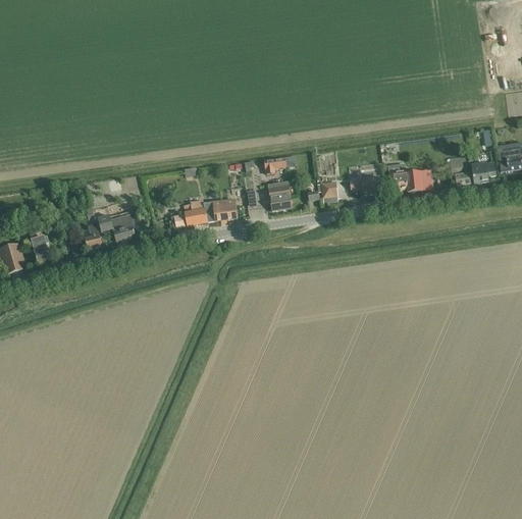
[(491,130),(483,131),(484,140),(492,139),(491,130)]
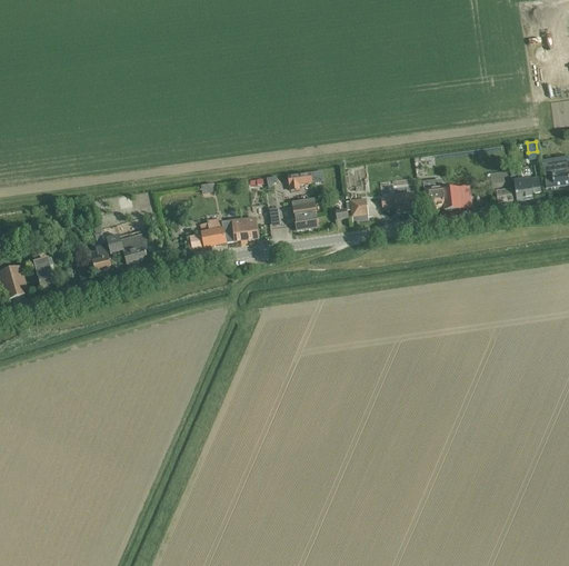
[(542,166),(543,171),(545,176),(546,187),(568,184),(568,174),(568,172),(567,162),(542,166)]
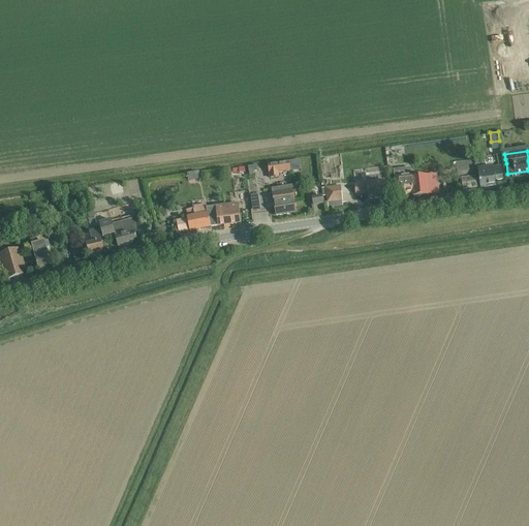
[(289,160),(269,162),(270,176),(279,175),(278,171),(290,168),(301,167),(300,159),(289,160)]
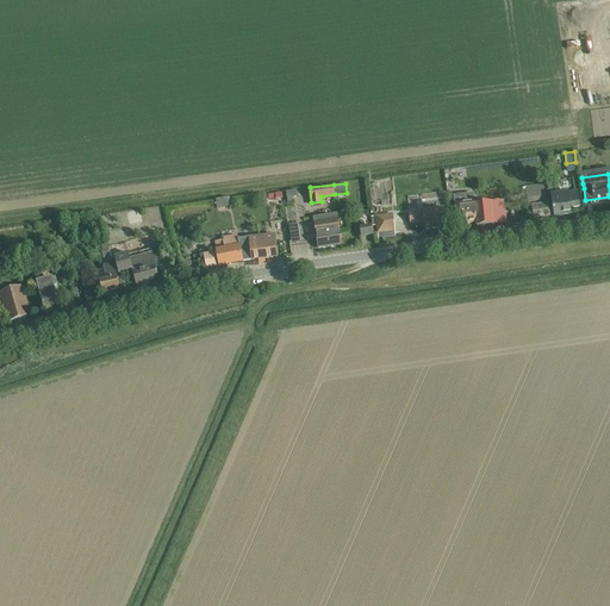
[(526,191),(528,201),(548,199),(547,188),(526,191)]
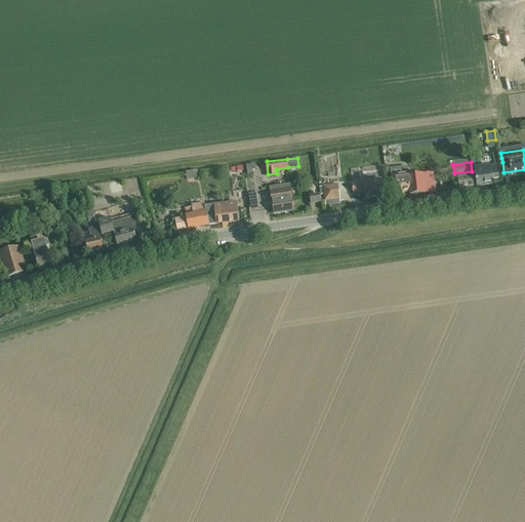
[(474,166),(476,173),(477,184),(492,182),(491,176),(499,175),(498,170),(497,163),(489,164),(474,166)]
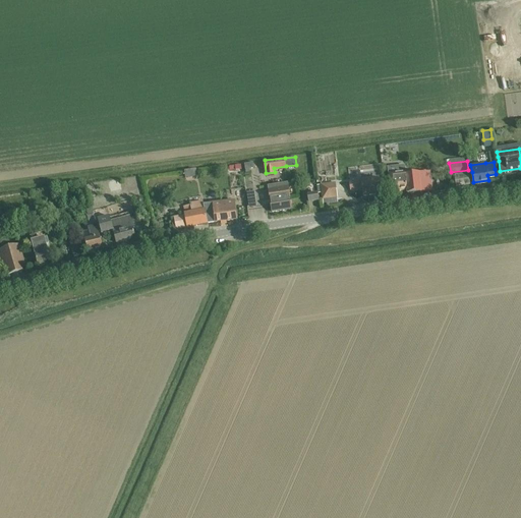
[(405,163),(387,166),(388,173),(389,172),(391,183),(391,189),(403,188),(407,187),(407,191),(431,188),(431,182),(430,178),(429,170),(405,173),(404,171),(406,170),(405,163)]
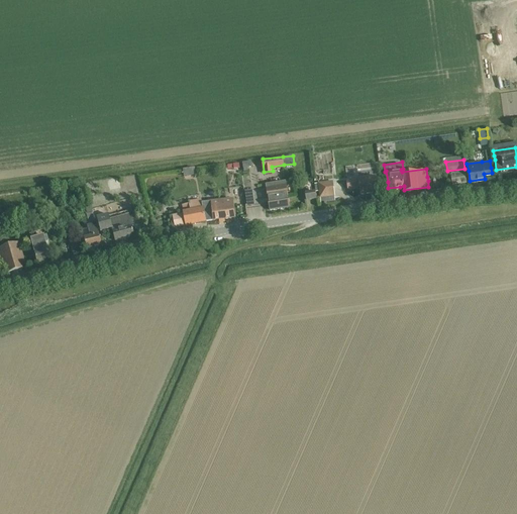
[(429,185),(437,185),(437,171),(429,171),(429,185)]
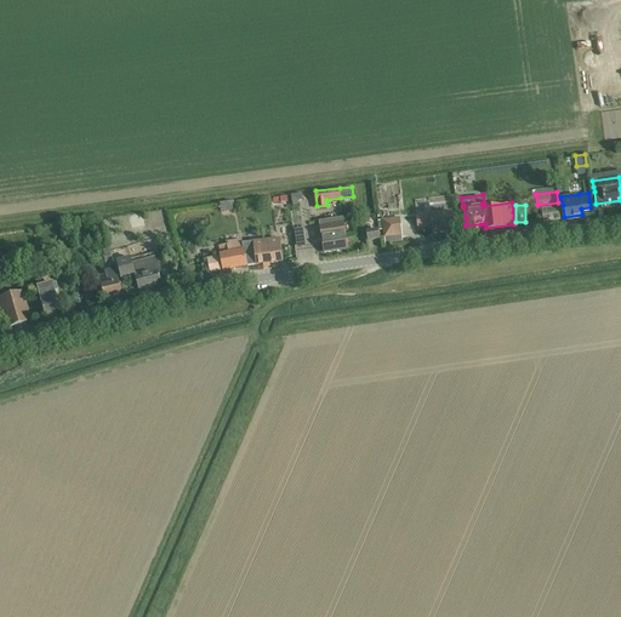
[(541,207),(541,209),(543,221),(560,218),(558,205),(541,207)]
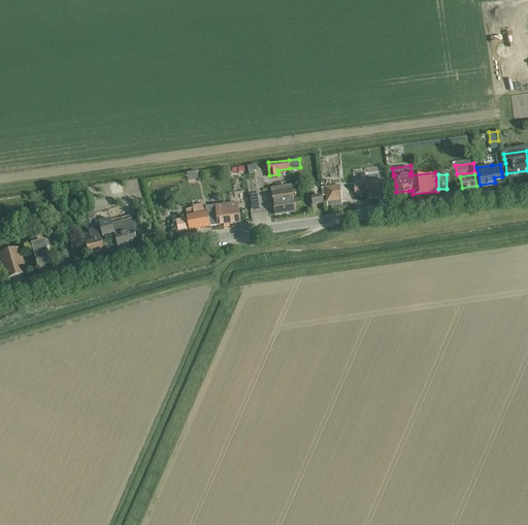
[(385,194),(384,188),(383,178),(354,182),(355,192),(367,190),(368,196),(385,194)]
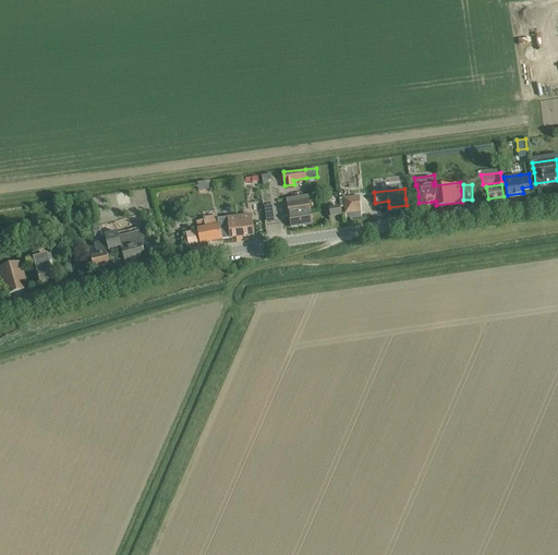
[(360,194),(343,196),(344,205),(361,204),(360,194)]
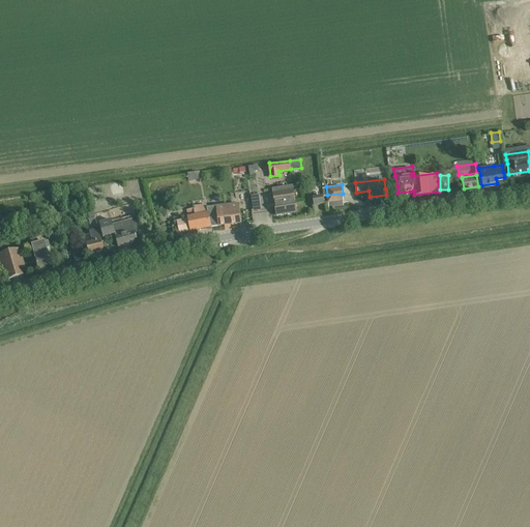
[(296,210),(294,199),(293,200),(292,193),(292,188),(274,192),(275,202),(274,202),(276,213),(296,210)]
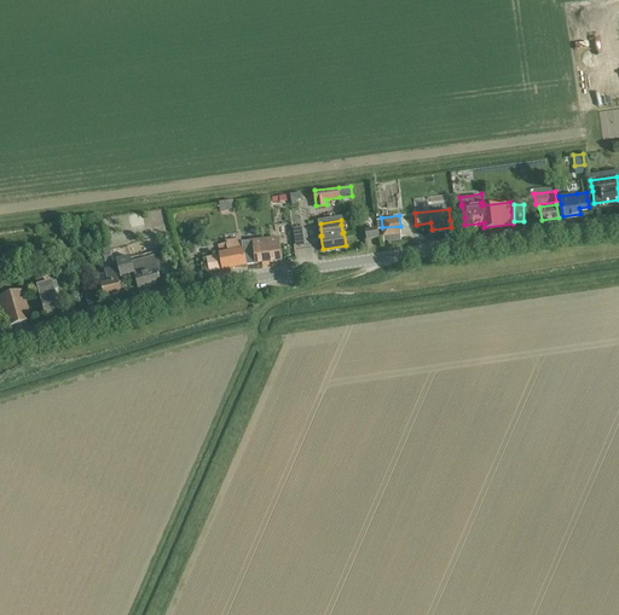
[(311,242),(319,241),(317,227),(308,228),(311,242)]
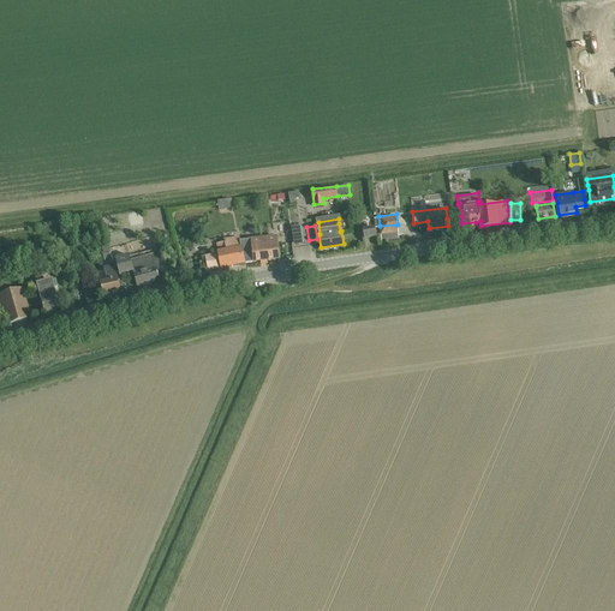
[(363,228),(364,237),(376,234),(375,226),(363,228)]
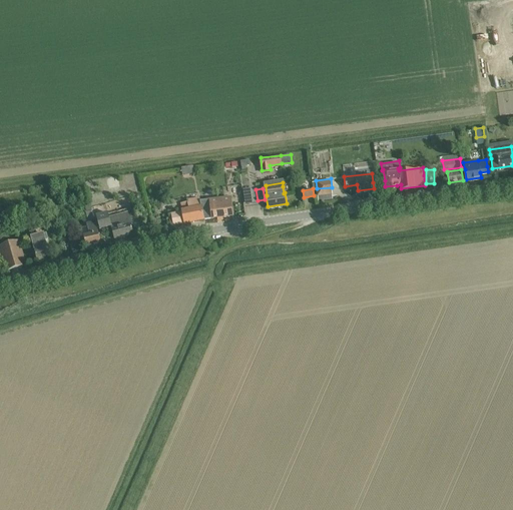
[(170,210),(167,211),(170,224),(203,218),(203,217),(232,214),(230,195),(199,199),(199,195),(186,198),(187,200),(180,201),(181,208),(181,210),(171,212),(170,210)]
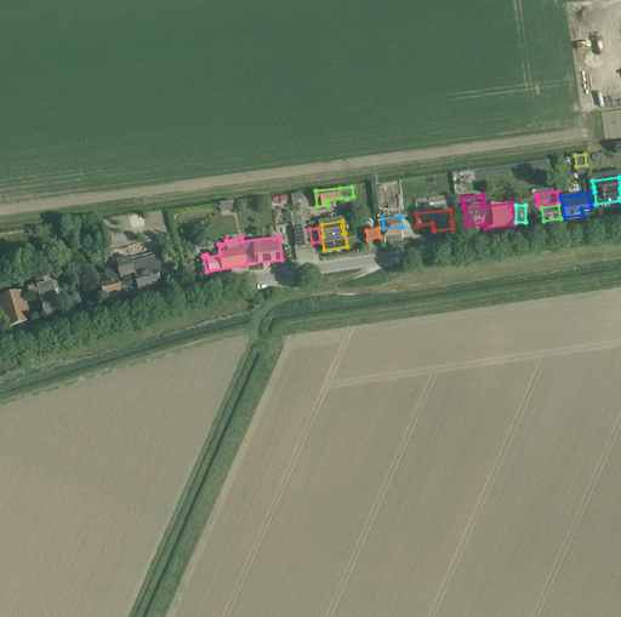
[(121,291),(119,279),(115,266),(114,267),(110,253),(112,253),(109,246),(103,247),(104,255),(103,255),(107,268),(104,269),(106,273),(98,274),(103,296),(121,291)]
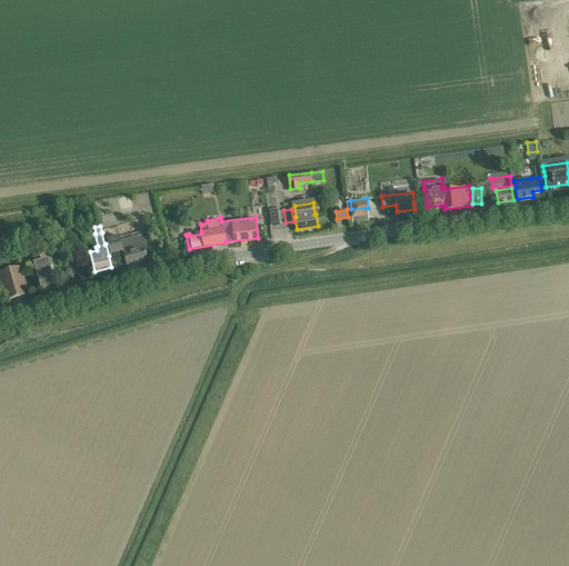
[(107,238),(108,241),(111,252),(123,249),(127,264),(148,258),(145,249),(150,247),(151,247),(150,245),(148,236),(142,237),(140,230),(132,232),(133,238),(121,241),(119,235),(107,238)]
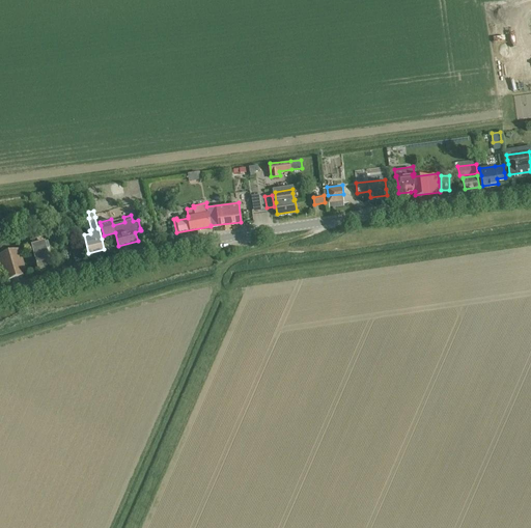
[(147,226),(140,228),(141,230),(140,230),(142,238),(149,235),(147,226)]
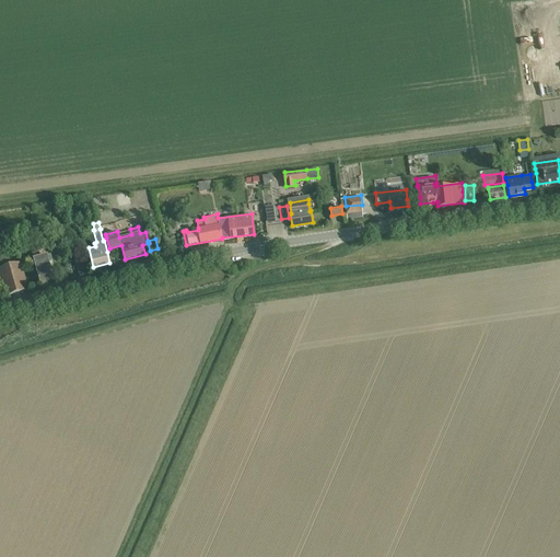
[(32,253),(38,274),(41,283),(55,280),(51,269),(48,260),(53,259),(50,254),(39,256),(38,251),(32,253)]
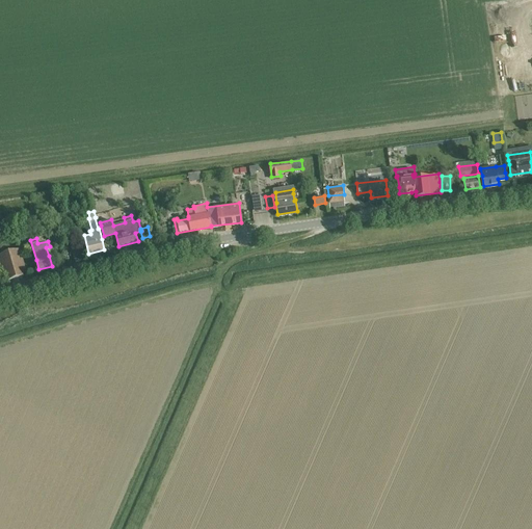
[(71,244),(72,249),(75,260),(82,258),(78,242),(71,244)]
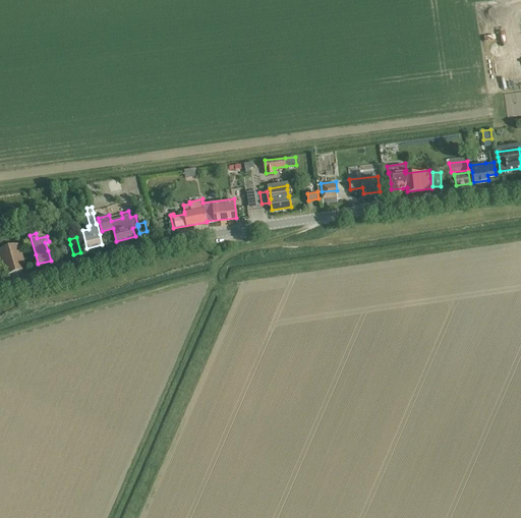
[(19,243),(0,248),(0,252),(6,274),(26,268),(19,243)]
